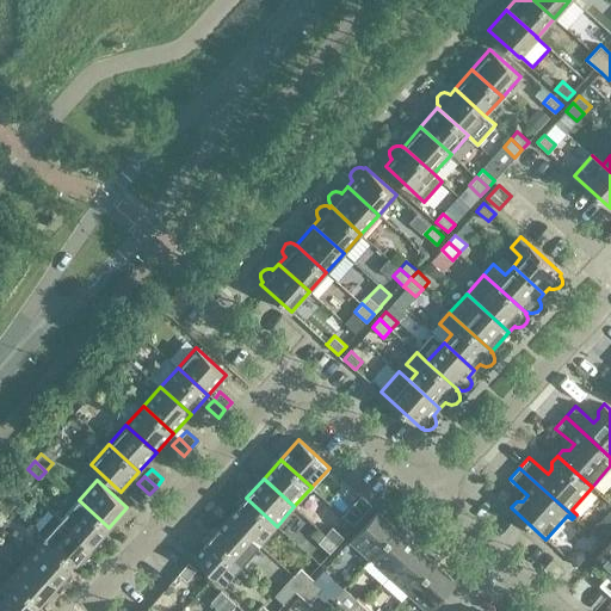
[(372,506),(360,495),(341,516),(353,526),(372,506)]
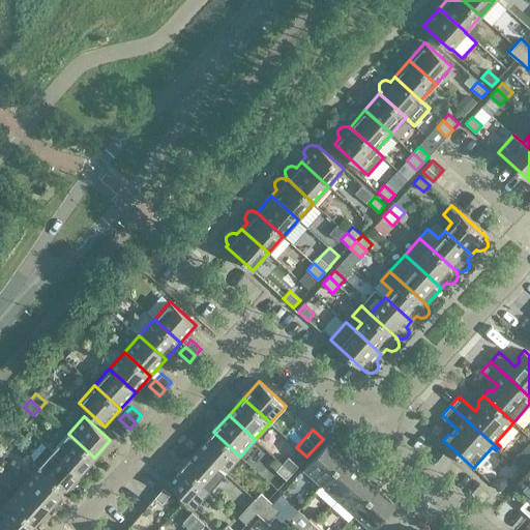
[(240,457),(213,432),(199,449),(225,473),(240,457)]
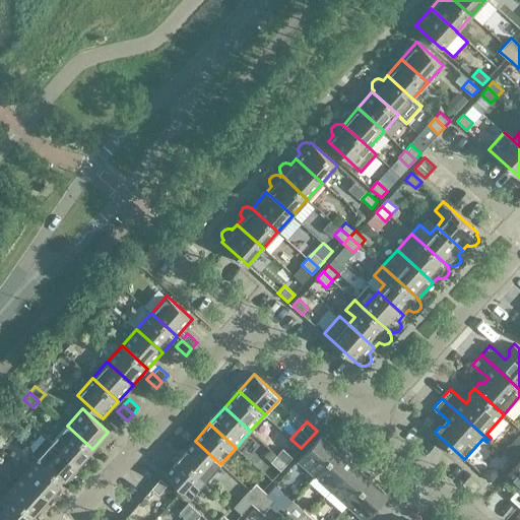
[(92,449),(67,426),(52,442),(78,465),(92,449)]
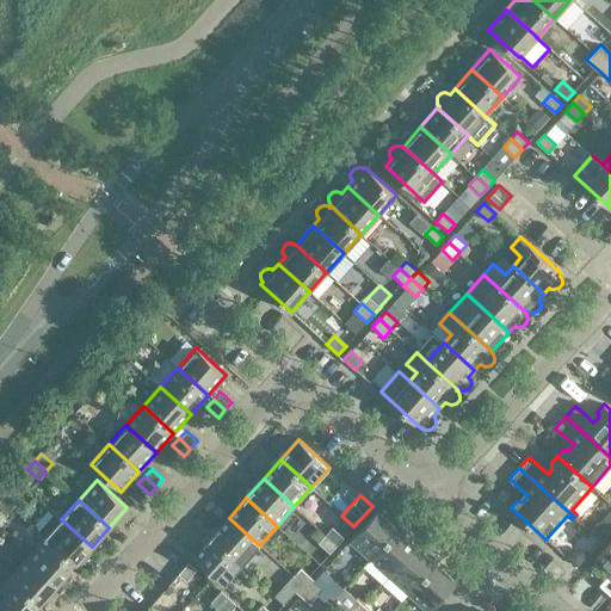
[(377,510),(350,541),(370,559),(397,529),(377,510)]
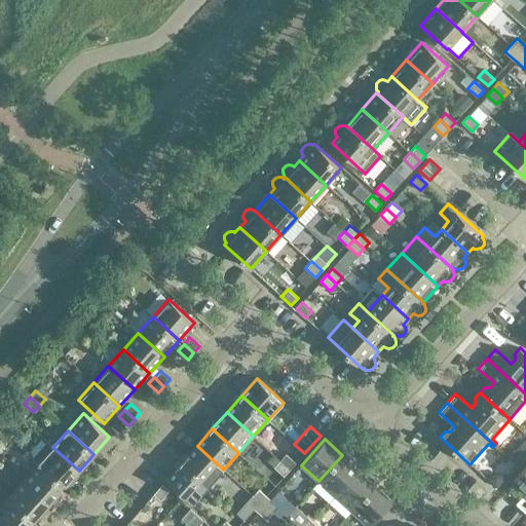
[(79,471),(52,447),(46,441),(31,458),(38,463),(64,487),(79,471)]
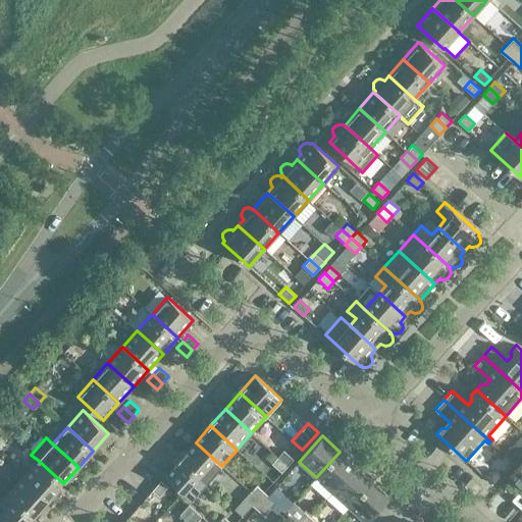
[(221,466),(196,442),(180,459),(207,482),(221,466)]
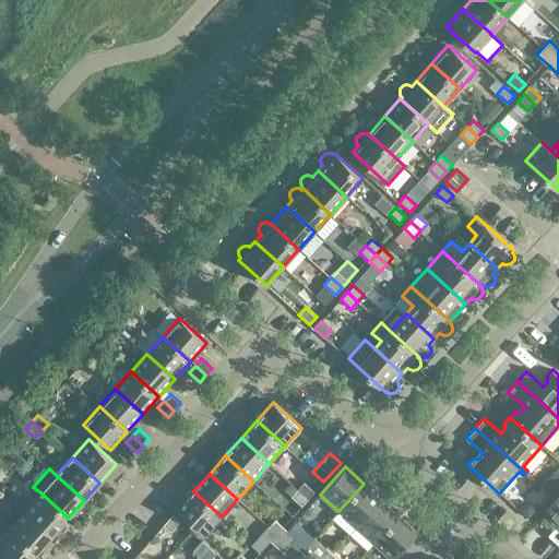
[(305,483),(298,489),(308,499),(314,491),(305,483)]
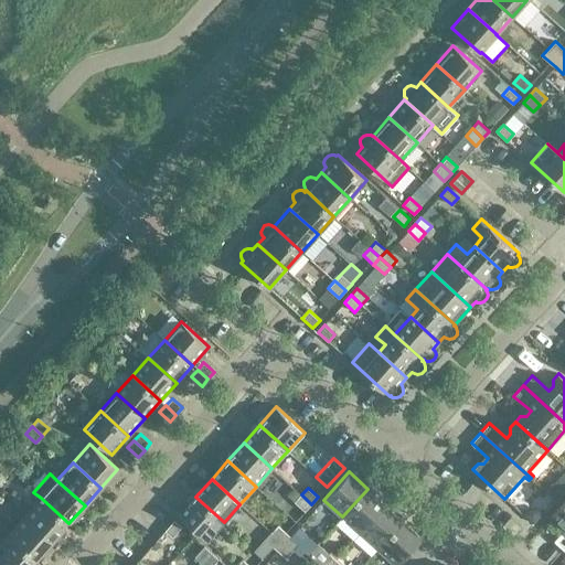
[(368,489),(342,516),(360,533),(385,504),(368,489)]
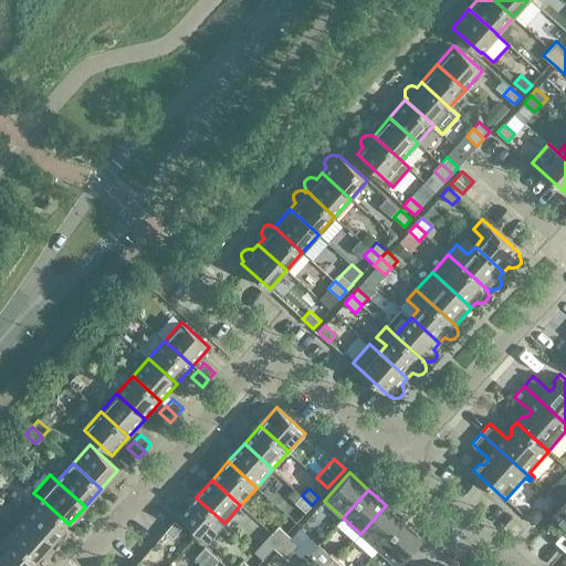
[(312,505),(302,495),(295,503),(306,512),(312,505)]
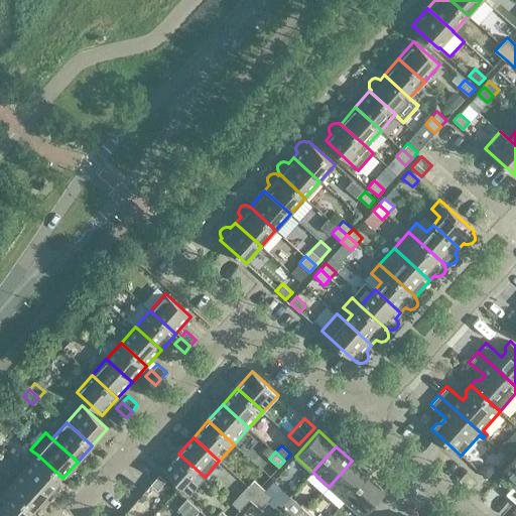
[(205,477),(178,454),(163,471),(189,494),(205,477)]
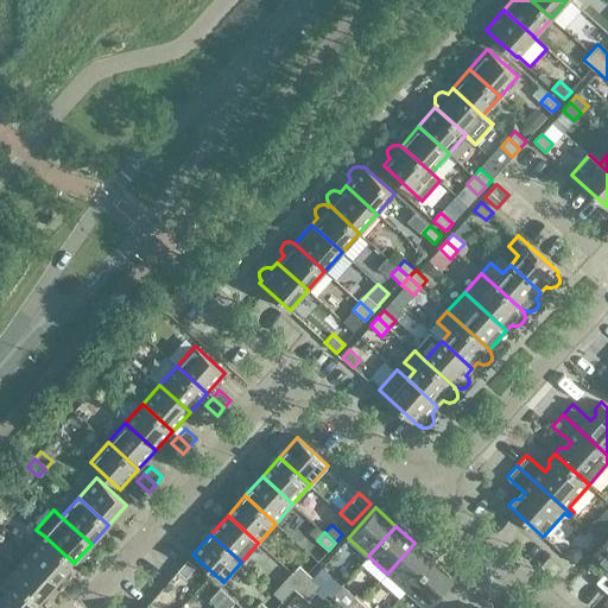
[(74,563),(44,536),(26,555),(57,582),(74,563)]
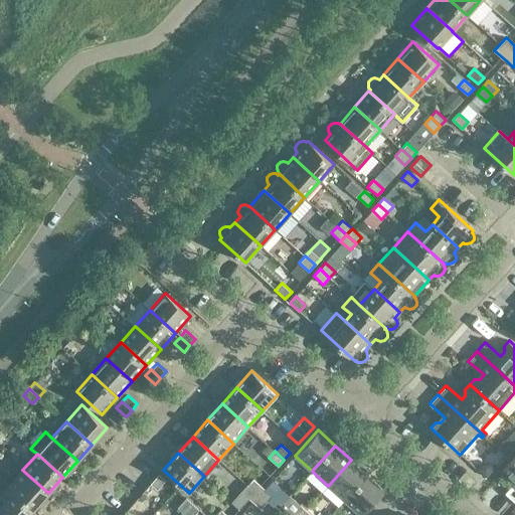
[(514,456),(503,469),(509,474),(514,474),(514,481),(505,493),(514,501),(514,500),(514,456)]
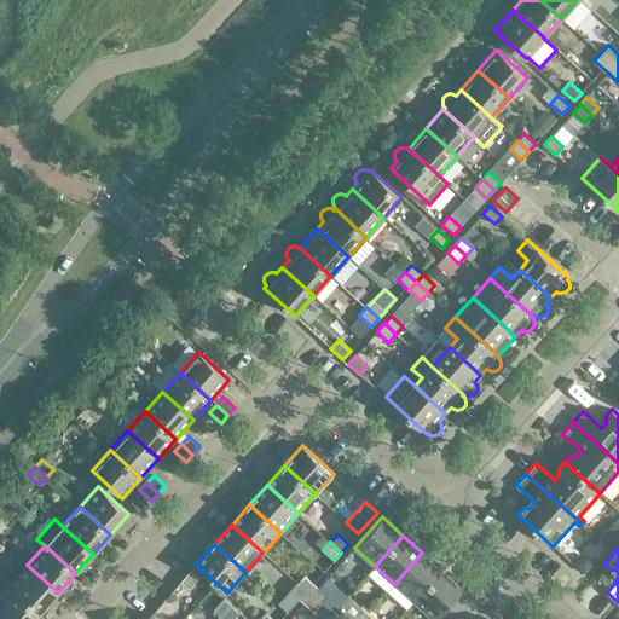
[(422,553),(394,584),(414,601),(441,571),(422,553)]
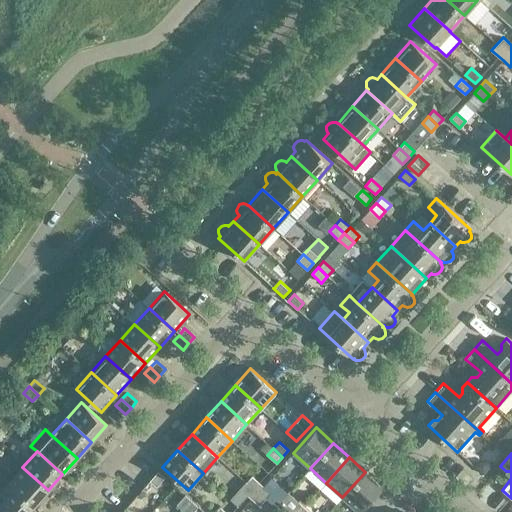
[(48,490),(22,467),(8,483),(33,506),(48,490)]
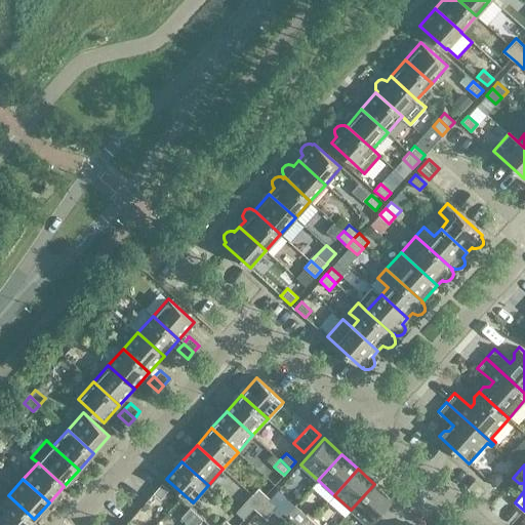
[(162,483),(154,493),(160,499),(169,489),(162,483)]
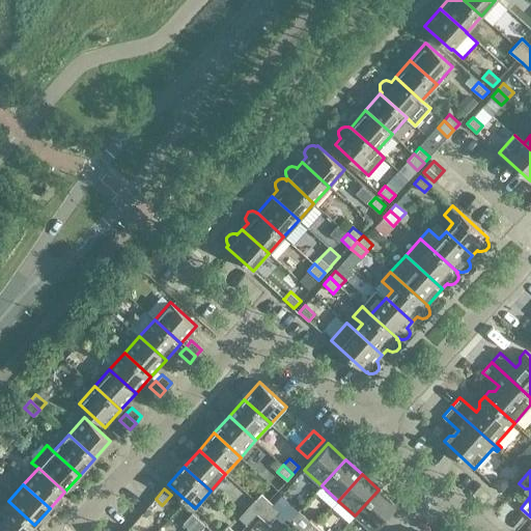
[(379,490),(355,515),(371,530),(372,530),(396,505),(379,490)]
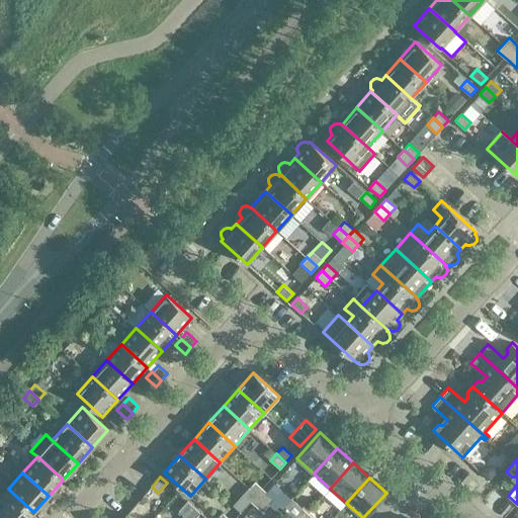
[(258,497),(264,490),(255,482),(249,488),(258,497)]
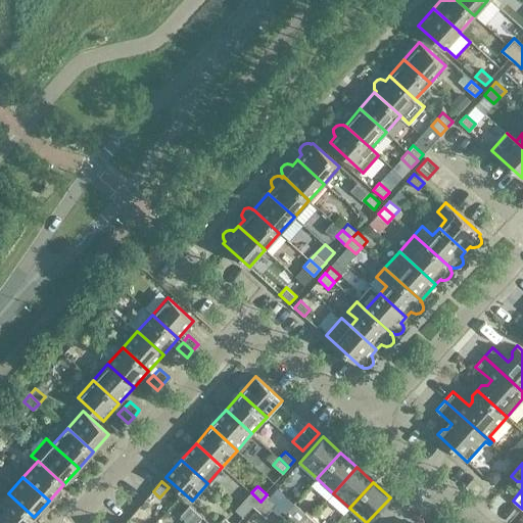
[(255,508),(260,502),(251,492),(236,510),(243,516),(253,506),(255,508)]
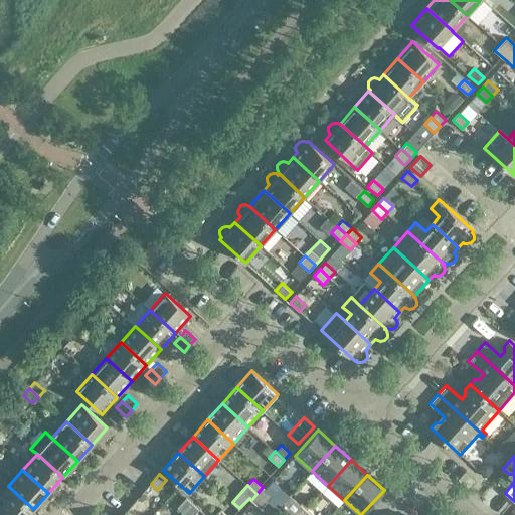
[(8,486),(0,494),(0,509),(6,514),(28,514),(33,509),(8,486)]
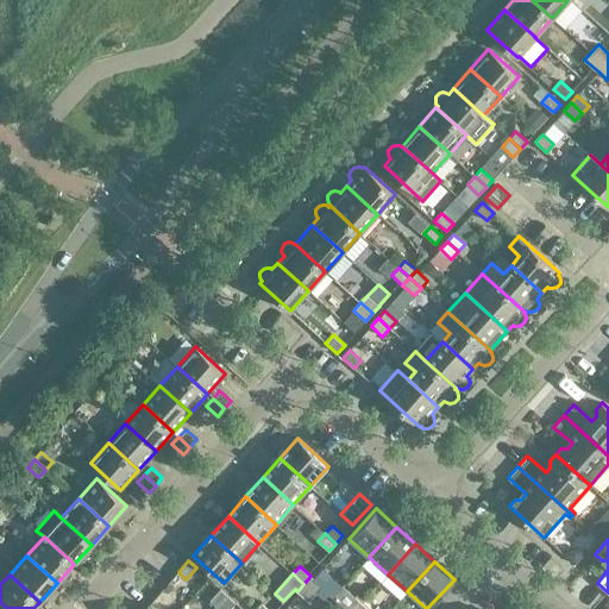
[(322,586),(311,576),(303,584),(315,594),(322,586)]
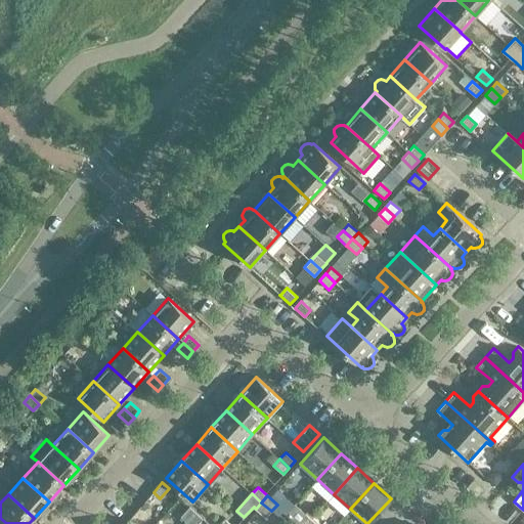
[(271,511),(261,503),(256,509),(266,517),(271,511)]
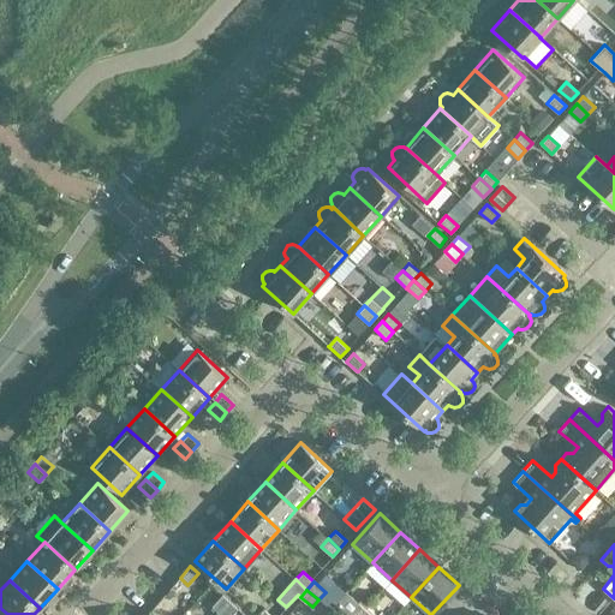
[(346,592),(335,603),(348,614),(359,614),(365,609),(346,592)]
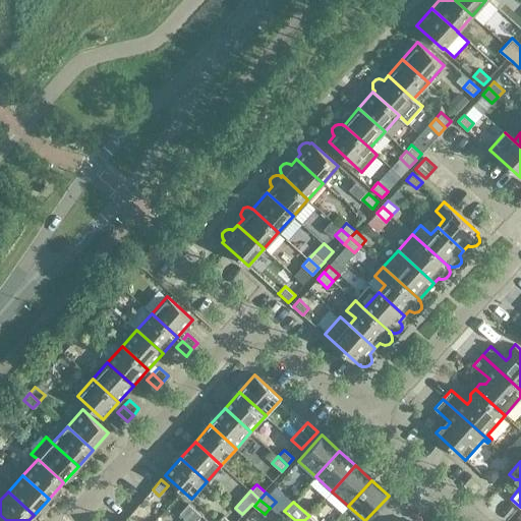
[(186,519),(194,510),(188,504),(180,513),(186,519)]
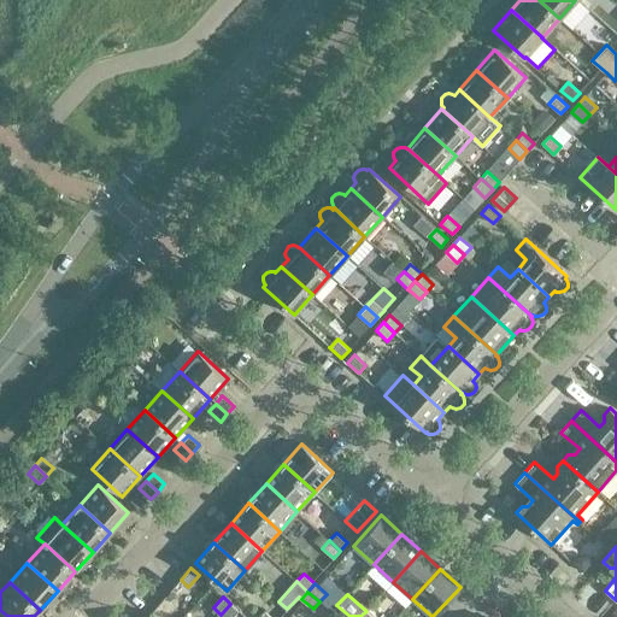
[(223,616),(233,616),(239,611),(230,604),(221,615),(223,616)]
